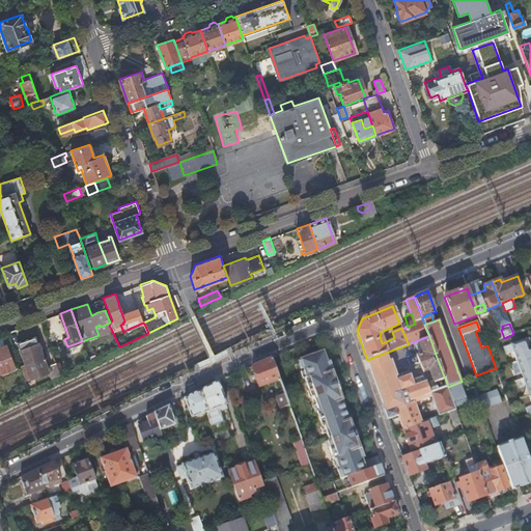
[(9,338),(14,350),(21,346),(17,335),(9,338)]
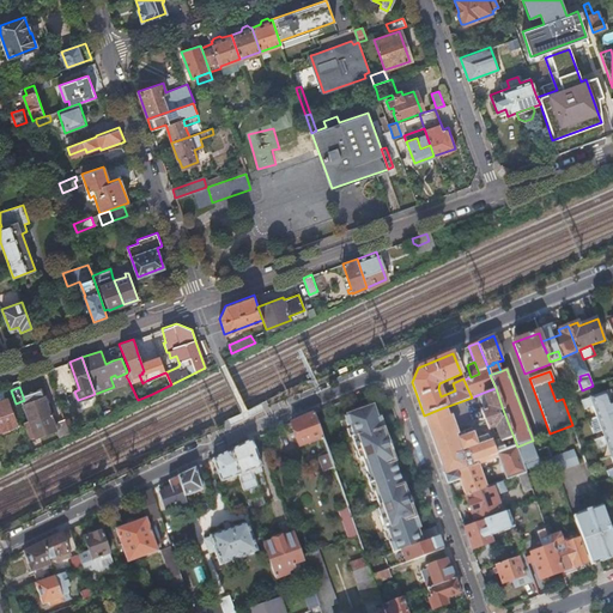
[(496,388),(483,393),(489,407),(481,411),(487,429),(496,426),(501,439),(493,442),(508,479),(517,475),(526,473),(526,471),(517,447),(505,416),(501,418),(498,411),(503,410),(496,388)]
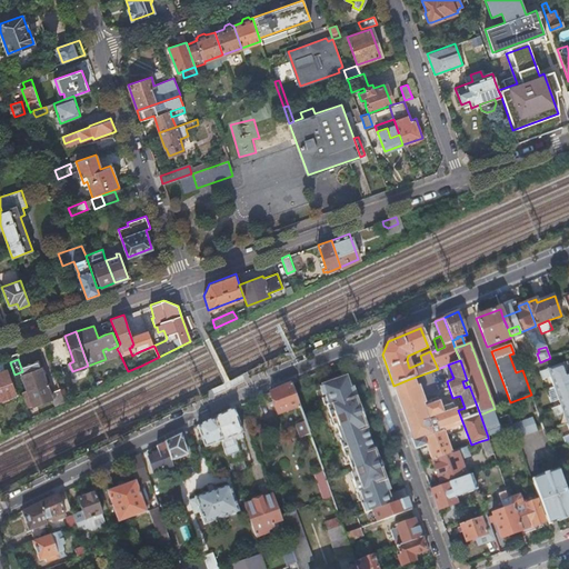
[(568,366),(568,363),(548,370),(548,371),(551,379),(555,389),(559,401),(561,408),(565,416),(568,428),(568,366)]
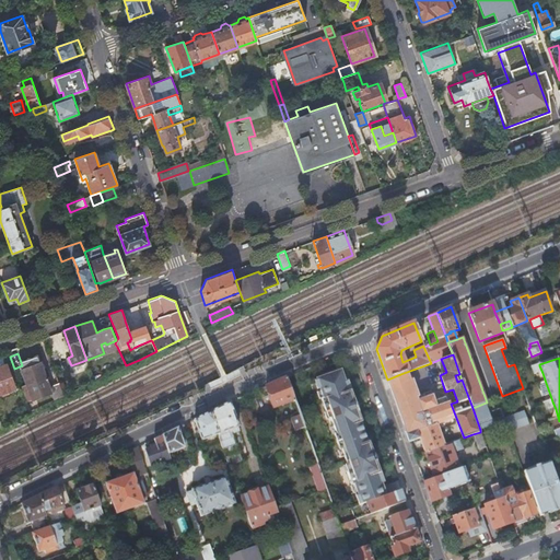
[(21,370),(26,384),(45,377),(39,362),(21,370)]
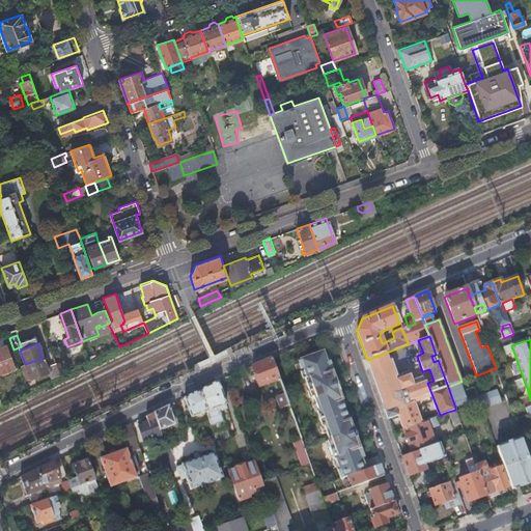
[(0,373),(14,368),(5,345),(0,347),(0,373)]
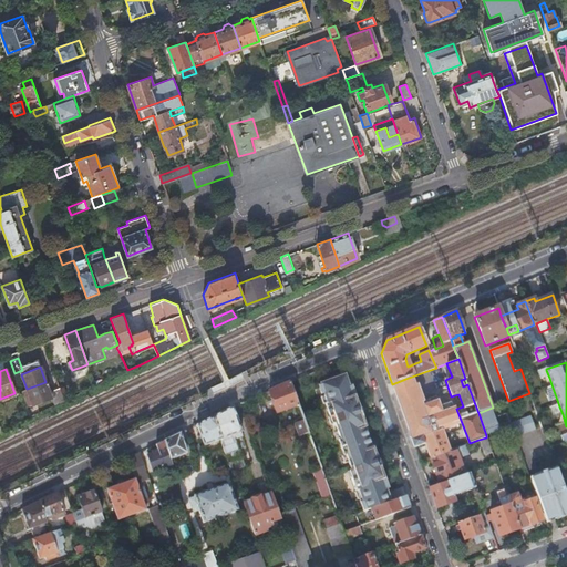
[(549,378),(546,370),(538,372),(542,381),(549,378)]
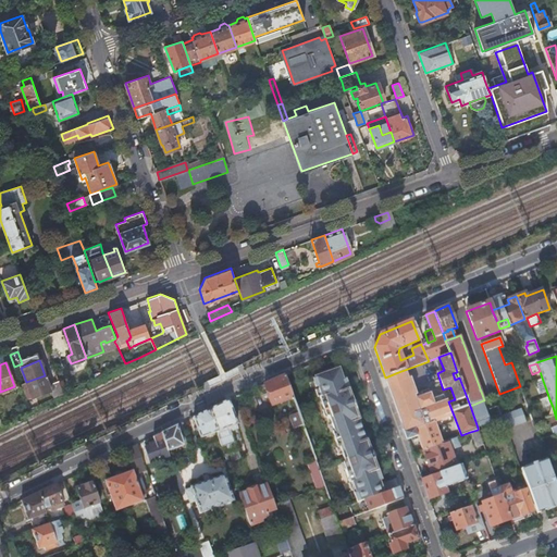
[(373,496),(384,493),(379,479),(381,478),(375,462),(373,463),(368,449),(370,448),(367,440),(366,441),(358,421),(360,420),(357,411),(355,412),(349,398),(351,397),(346,382),(344,383),(339,370),(336,371),(335,370),(318,376),(318,378),(312,380),(316,387),(318,387),(321,396),(319,397),(323,411),(325,410),(334,432),(332,432),(337,448),(339,448),(347,469),(345,470),(350,484),(353,483),(356,492),(354,493),(357,503),(373,496)]
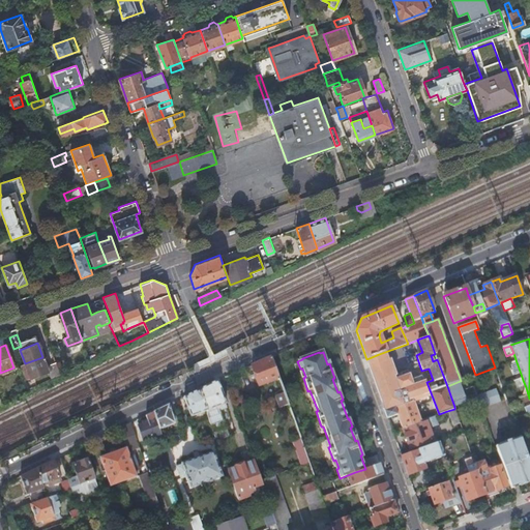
[(387,378),(379,354),(366,359),(380,399),(407,388),(401,373),(387,378)]
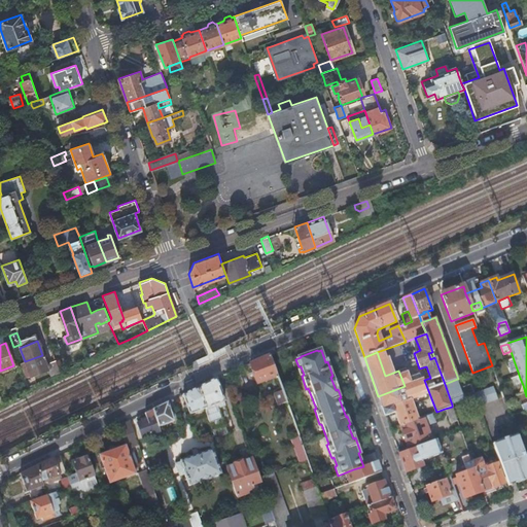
[(25,361),(20,363),(25,377),(47,369),(42,355),(25,361)]
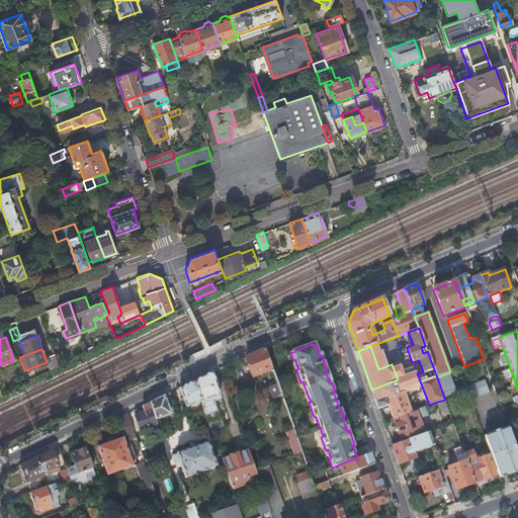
[(265,350),(246,358),(253,378),(272,370),(265,350)]
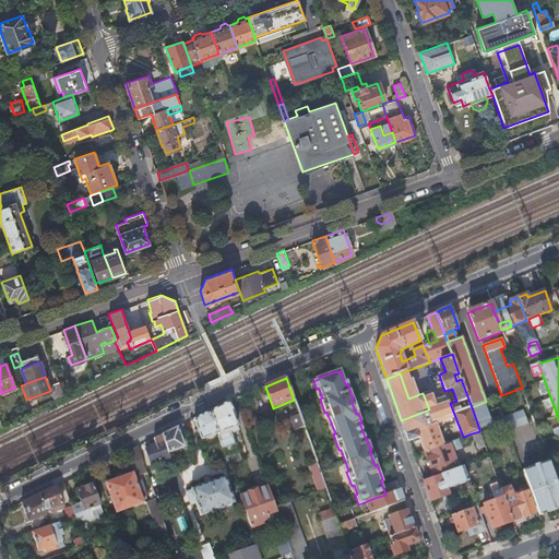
[(50,391),(54,400),(63,394),(59,382),(51,384),(54,390),(50,391)]
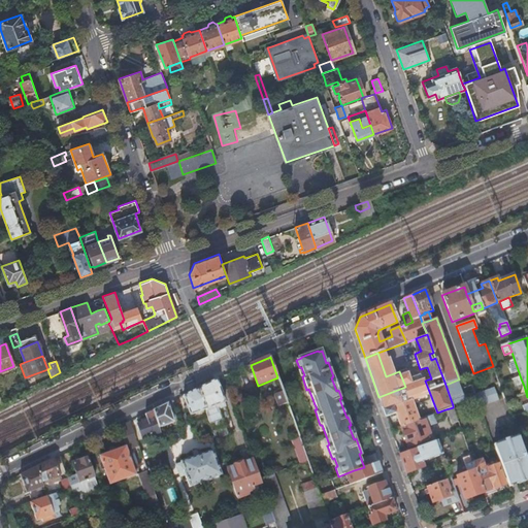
[(515,361),(509,363),(514,374),(519,372),(515,361)]
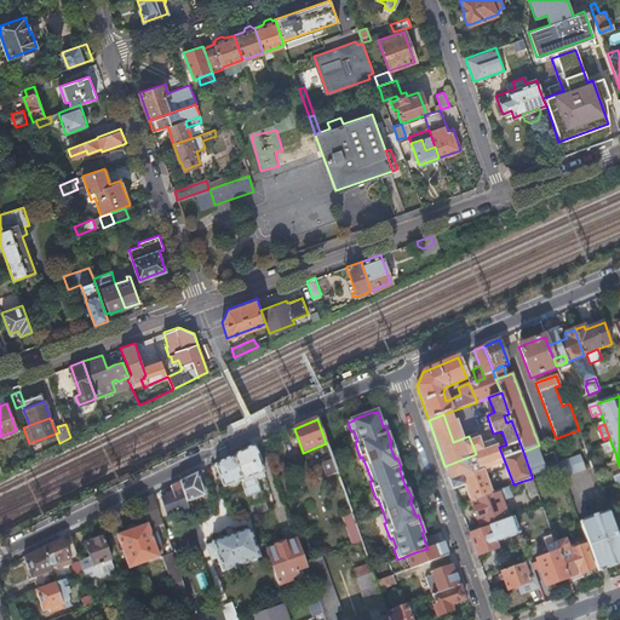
[(612,445),(603,447),(607,457),(615,453),(612,445)]
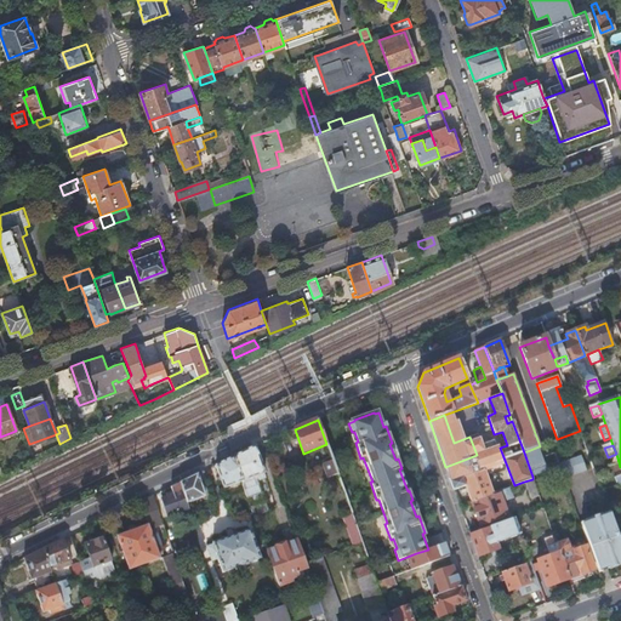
[(243,482),(249,499),(261,494),(257,482),(266,478),(265,474),(255,446),(234,457),(243,482)]
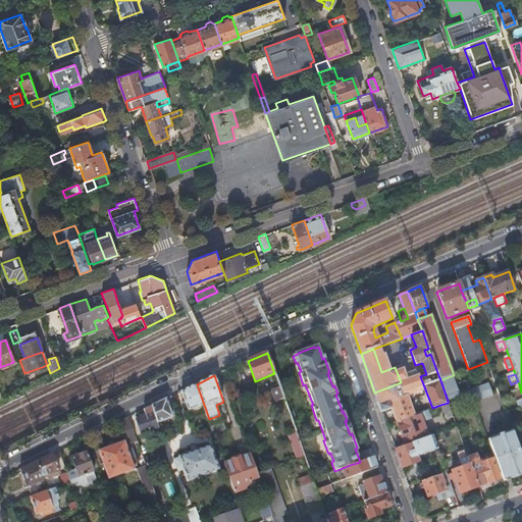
[(453,375),(440,380),(448,401),(449,401),(447,398),(459,394),(453,376),(453,375)]
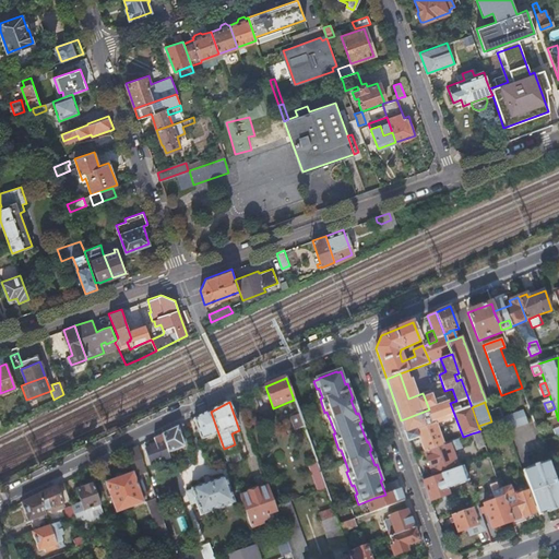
[(202,440),(218,433),(211,412),(194,419),(202,440)]
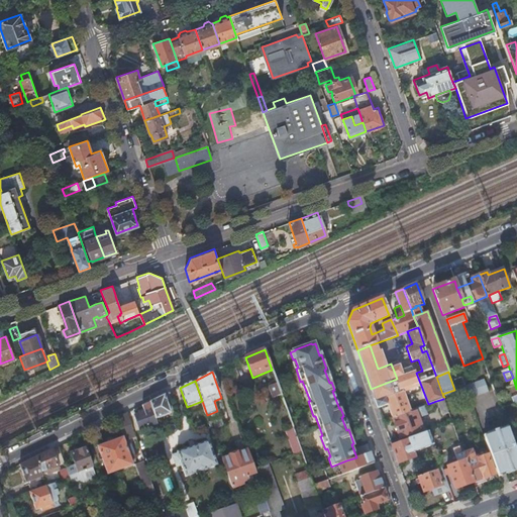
[(467,387),(471,400),(490,393),(485,381),(467,387)]
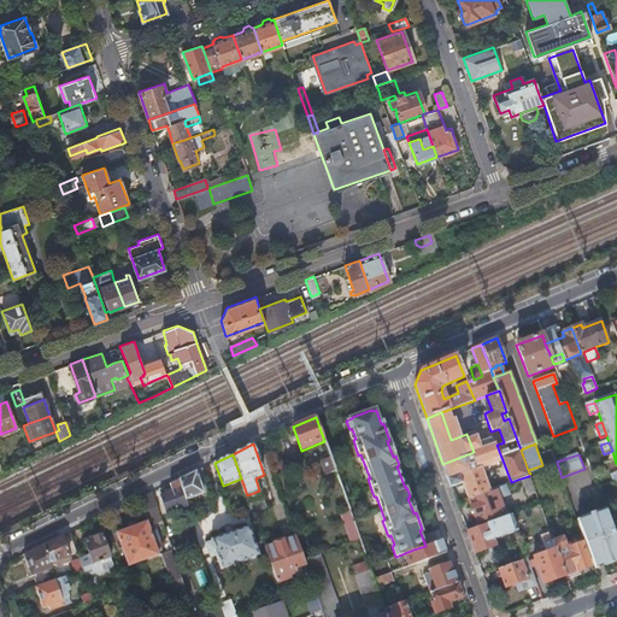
[(334,468),(330,458),(321,462),(324,471),(334,468)]
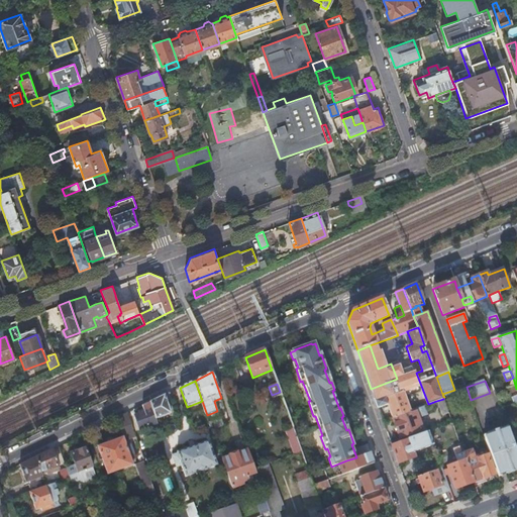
[(393,418),(410,411),(403,392),(386,398),(393,418)]
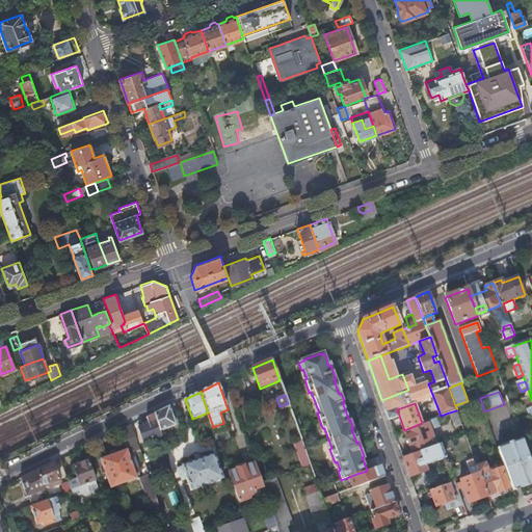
[(176,425),(169,406),(154,414),(161,433),(164,432),(163,429),(176,425)]
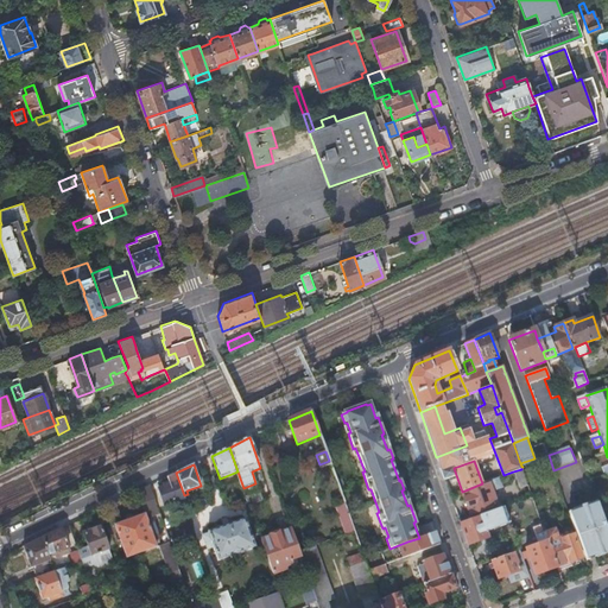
[(527,485),(521,469),(513,472),(520,488),(527,485)]
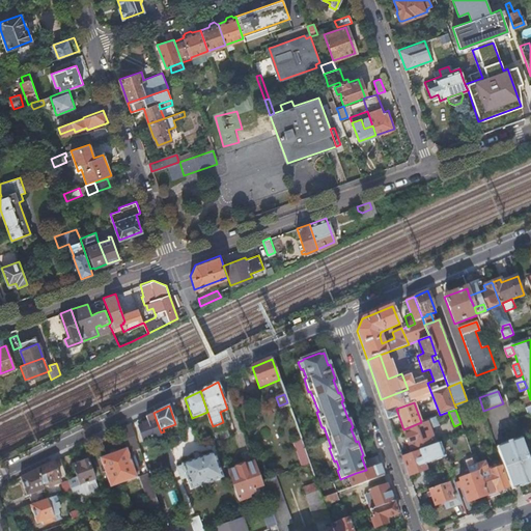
[(161,432),(154,413),(145,417),(147,423),(138,427),(143,442),(145,441),(148,449),(163,443),(161,436),(162,436),(162,435),(161,432)]
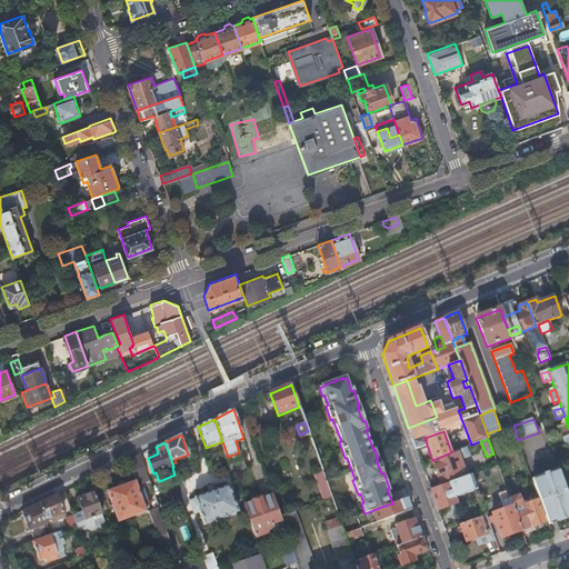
[(451,452),(432,460),(440,482),(466,473),(461,460),(469,457),(466,447),(451,452)]
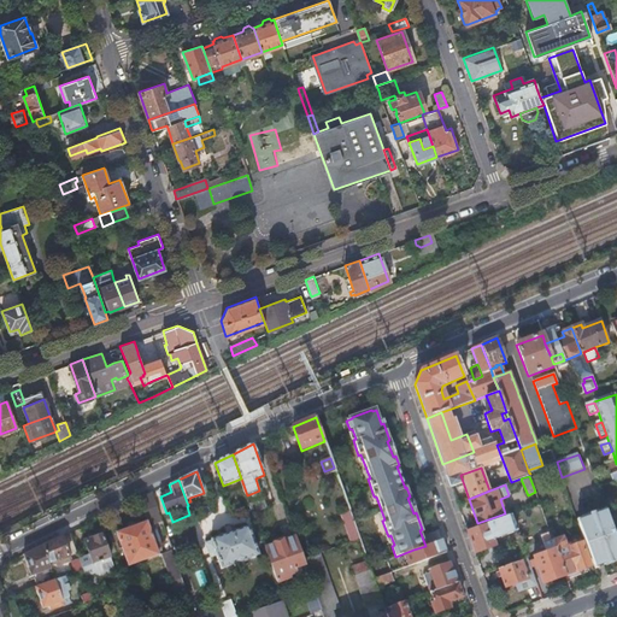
[(160,521),(151,494),(140,499),(146,515),(147,516),(148,516),(152,524),(160,521)]
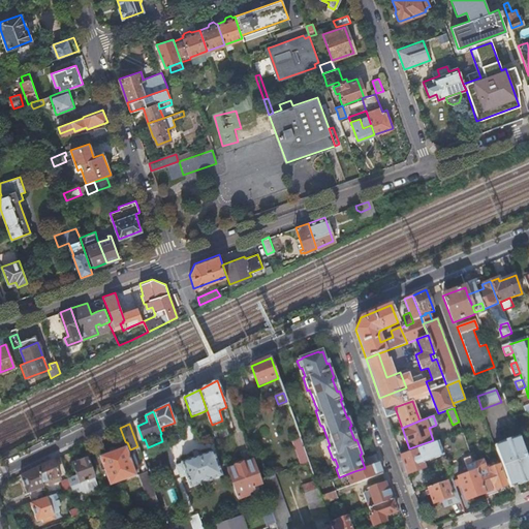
[(217,440),(230,435),(228,428),(215,433),(217,440)]
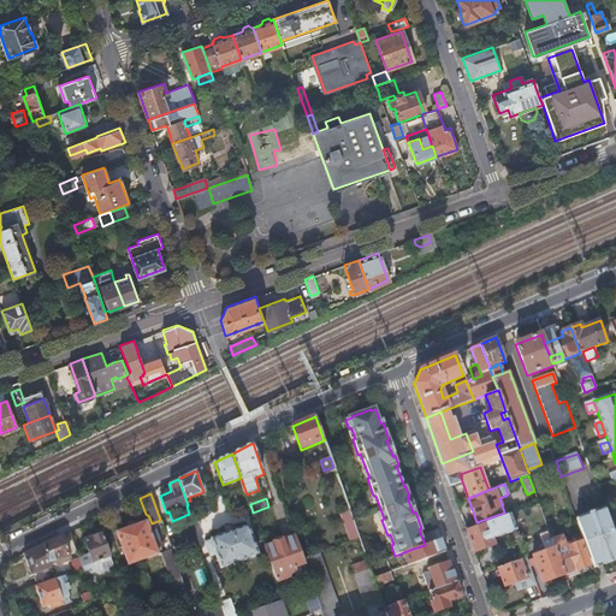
[(123,525),(117,509),(108,513),(114,528),(123,525)]
